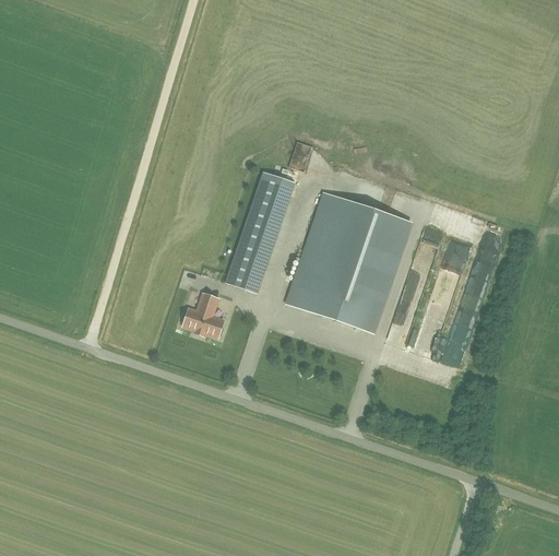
[(262,170),(225,281),(257,292),(294,181),(262,170)]
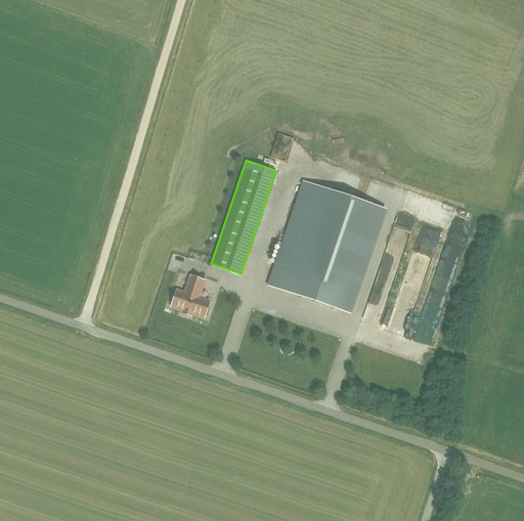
[(385,207),(305,179),(269,284),(349,310),(385,207)]
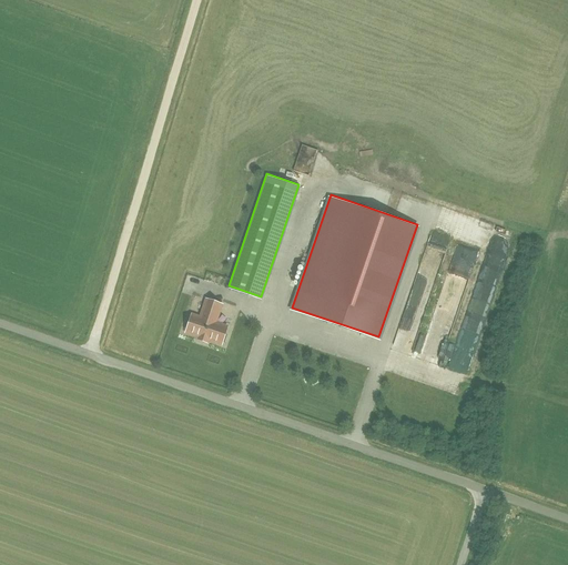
[(470,213),(483,212),(482,200),(469,201),(470,213)]
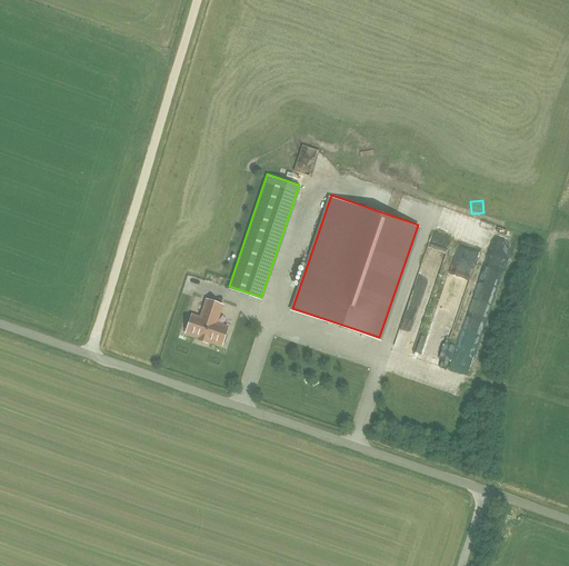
[(458,238),(459,231),(438,228),(437,234),(458,238)]
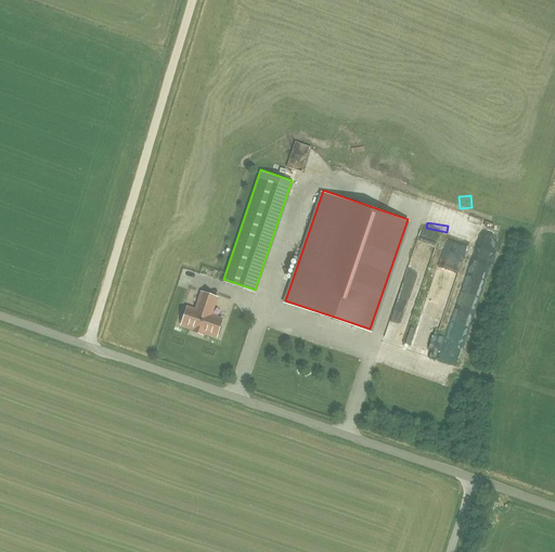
[(451,240),(466,245),(468,236),(453,232),(451,240)]
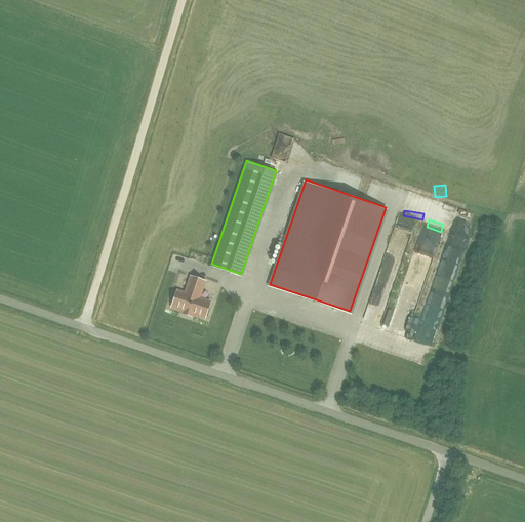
[(470,235),(472,226),(456,222),(454,231),(470,235)]
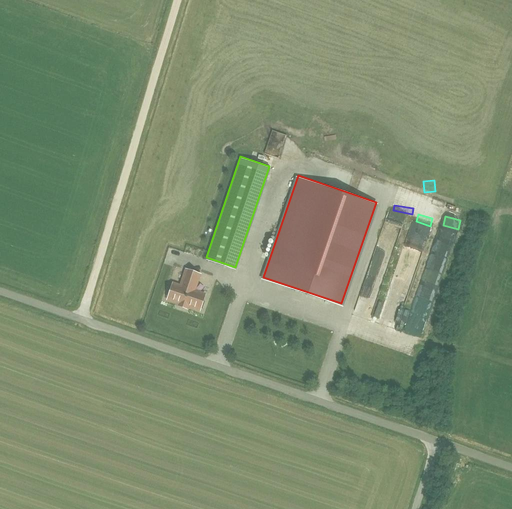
[(435,253),(445,257),(449,247),(439,243),(435,253)]
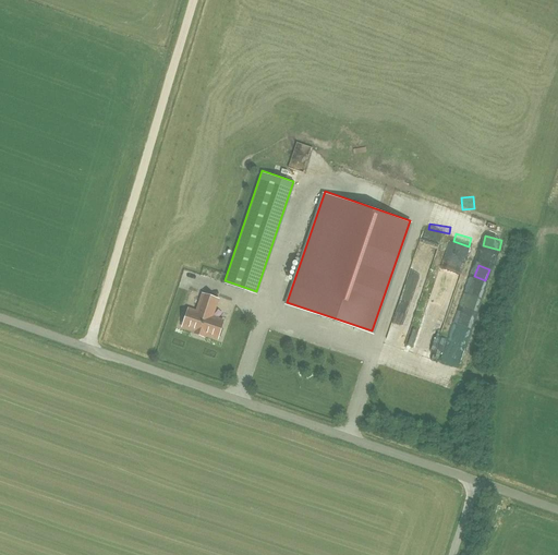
[(481,293),(463,288),(443,358),(460,362),(481,293)]
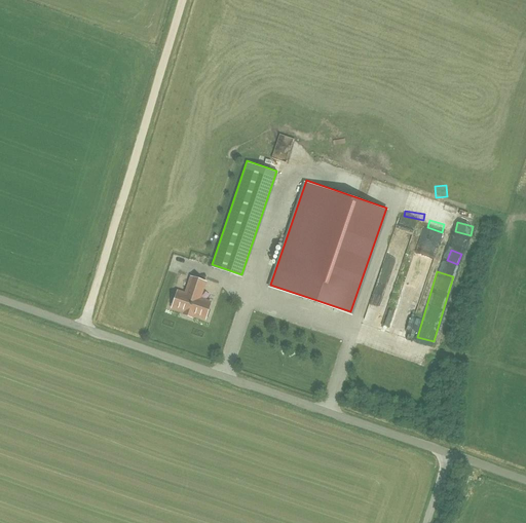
[(208,306),(210,300),(199,296),(205,279),(191,274),(185,291),(178,289),(176,295),(173,294),(171,302),(173,303),(172,305),(184,309),(183,312),(192,315),(193,312),(204,316),(205,314),(208,314),(211,307),(208,306)]
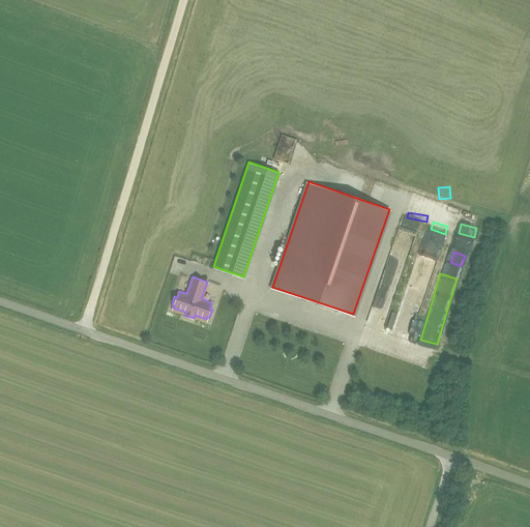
[(389,287),(389,288),(380,285),(374,301),(389,306),(395,289),(389,287)]
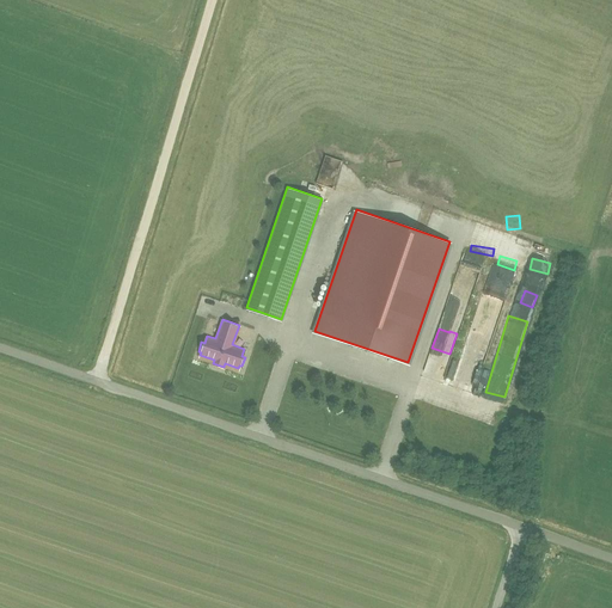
[(475,387),(490,339),(469,332),(453,380),(475,387)]
